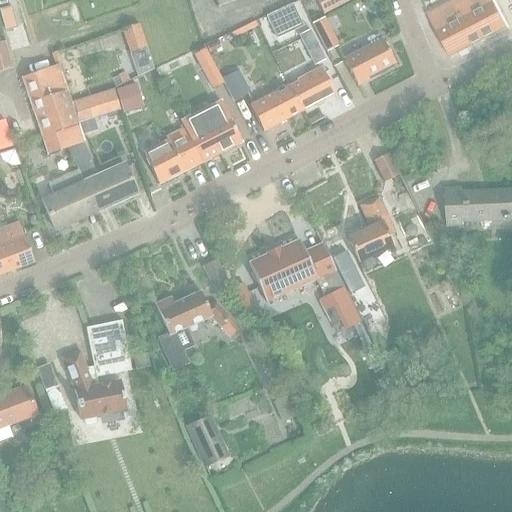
[(315,0),(323,15),(352,0),(315,0)]
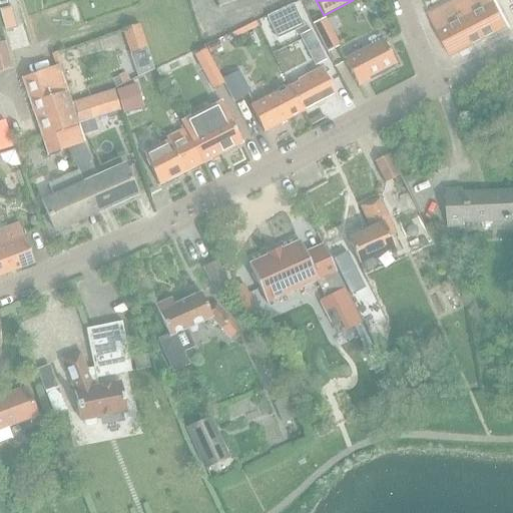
[(449,57),(506,28),(491,0),(476,0),(480,6),(467,13),(465,9),(433,25),(449,57)]
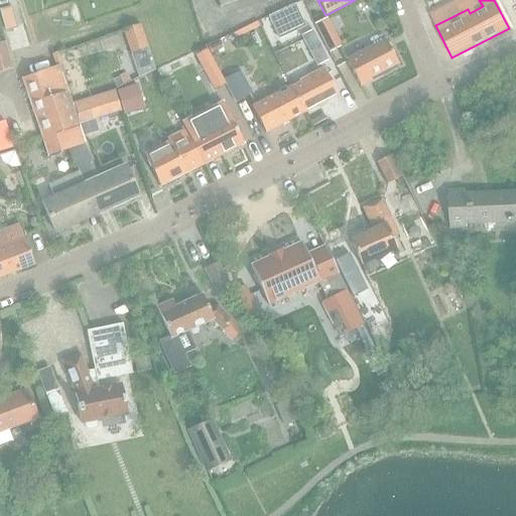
[(305,27),(294,4),(268,17),(279,40),(305,27)]
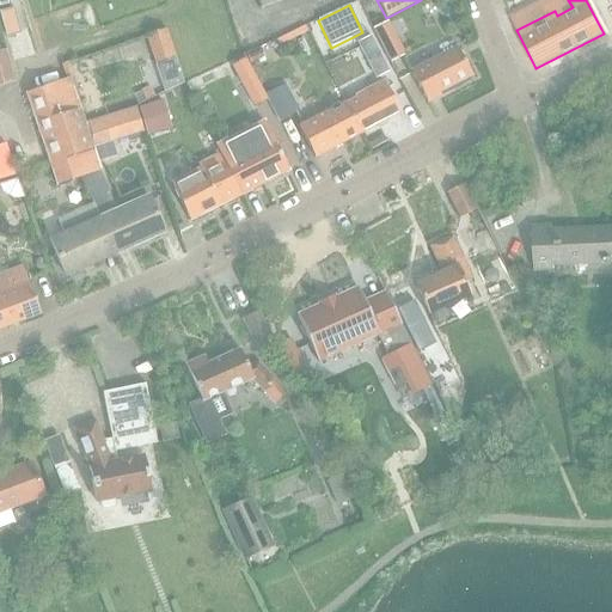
[(0,12),(7,37),(19,34),(12,10),(0,12)]
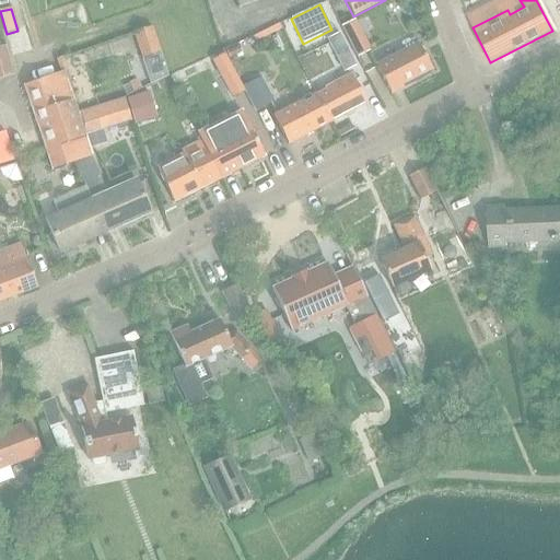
[(360,66),(342,31),(330,37),(348,72),(360,66)]
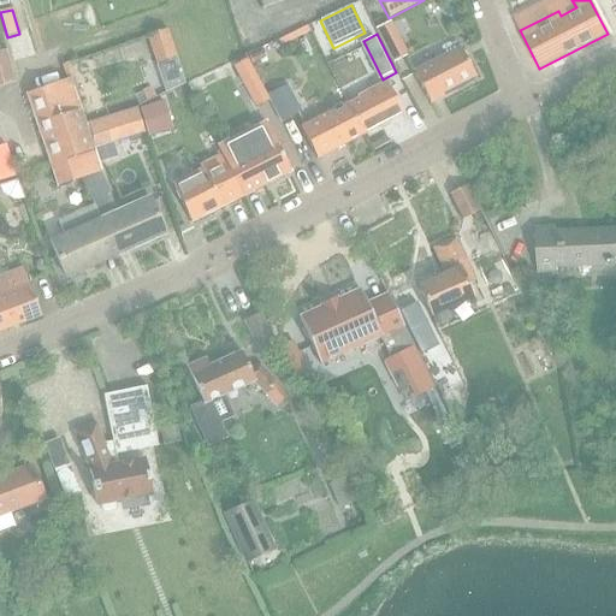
[(440,94),(474,76),(458,47),(413,71),(430,104),(443,96),(440,94)]
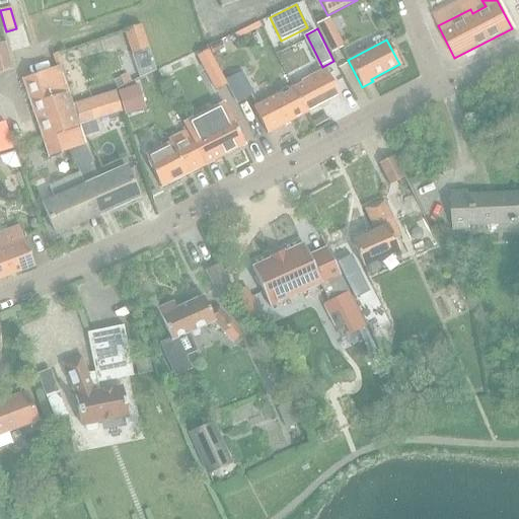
[(0,45),(0,75),(12,73),(4,45),(0,45)]
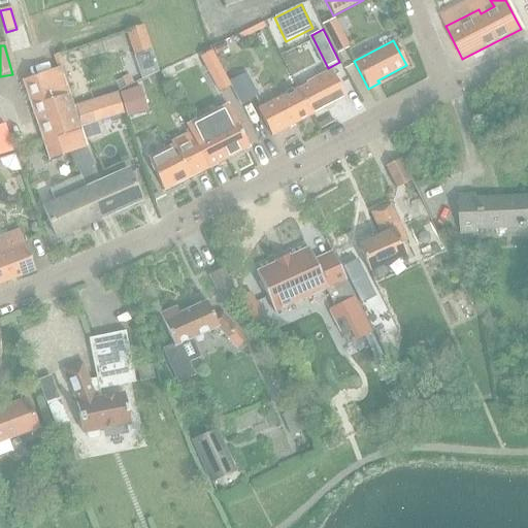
[(26,79),(23,80),(43,141),(48,159),(69,152),(85,146),(78,128),(123,113),(117,93),(72,107),(59,68),(26,79)]
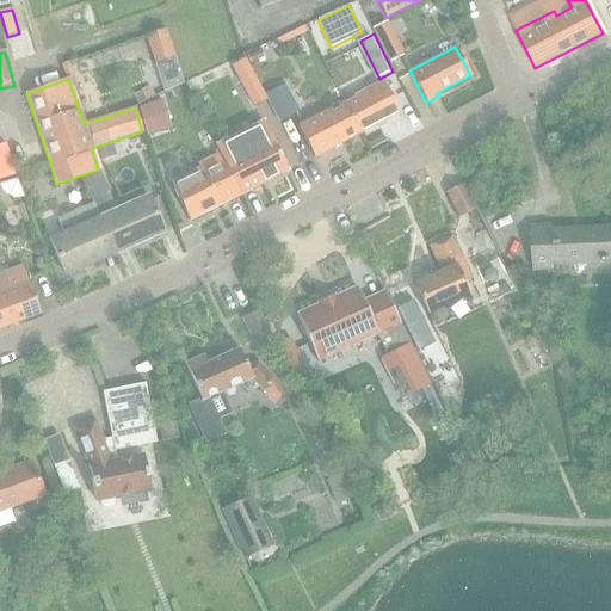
[(344,103),(359,133),(397,112),(382,81),(353,97),(355,98),(344,103)]
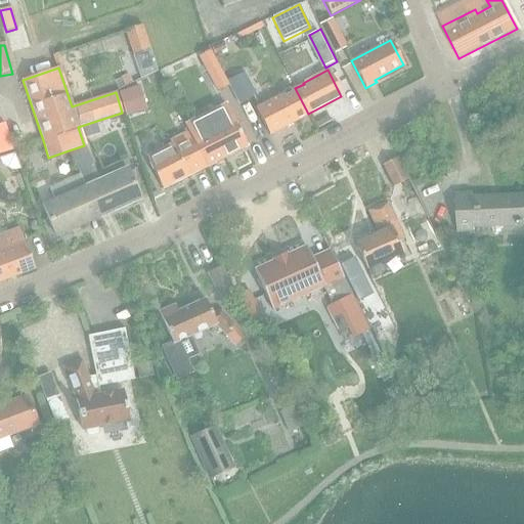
[(245,73),(226,82),(235,99),(238,105),(257,96),(245,73)]
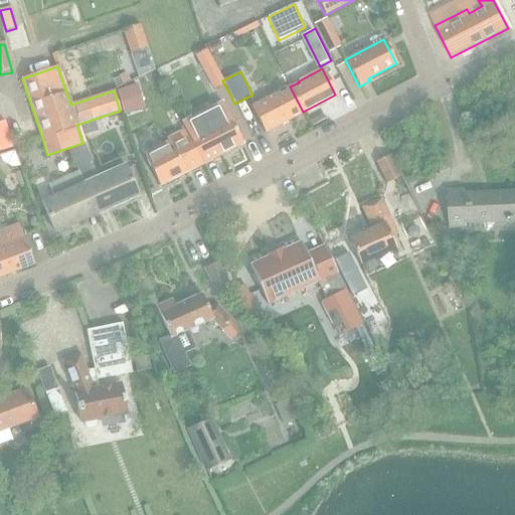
[(303,112),(290,87),(289,86),(250,106),(264,132),(303,112)]
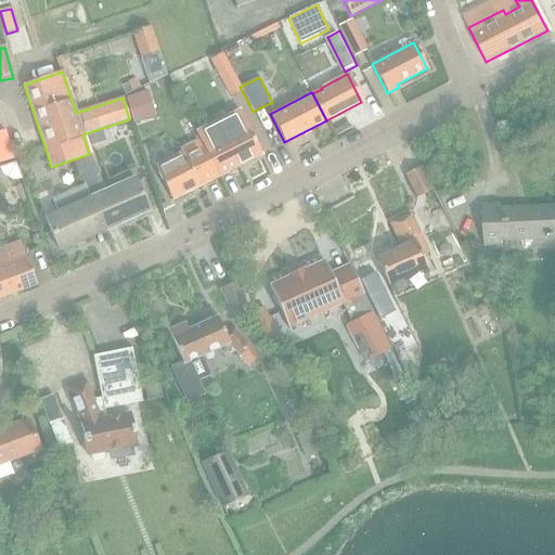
[(239,111),(195,132),(198,139),(217,176),(218,177),(261,155),(239,111)]
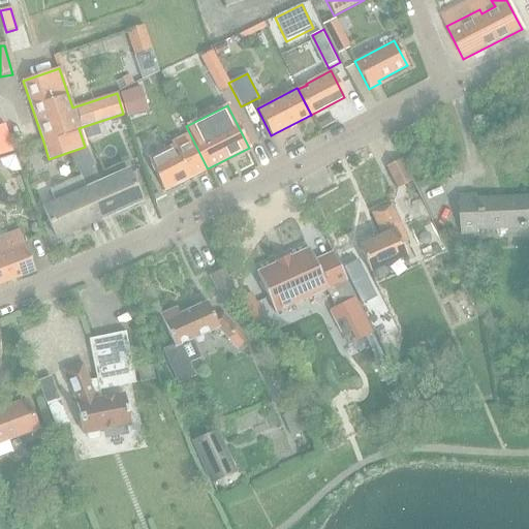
[(0,154),(11,151),(3,124),(0,124),(0,154)]
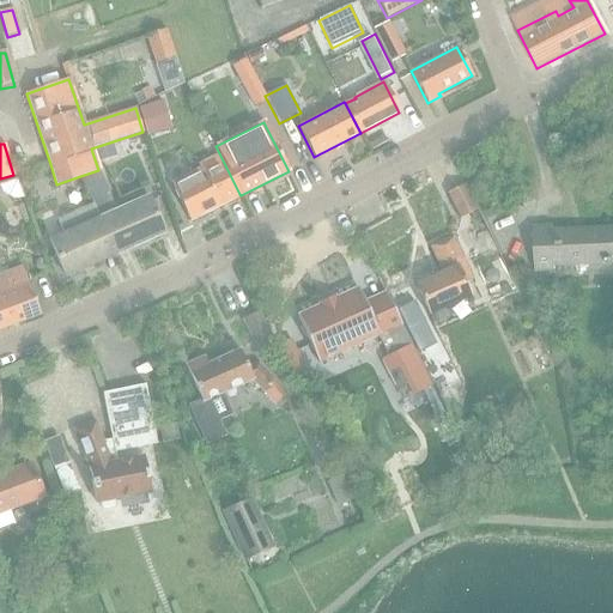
[(240,194),(219,153),(196,164),(201,173),(173,187),(190,220),(240,194)]
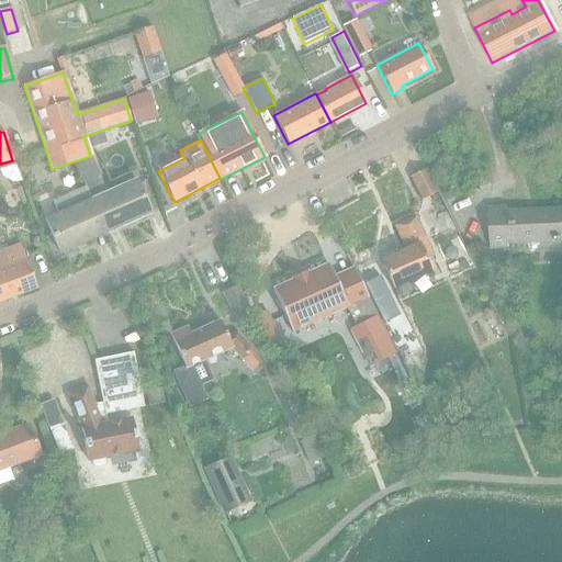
[(90,156),(74,161),(85,187),(101,226),(115,220),(119,227),(150,214),(135,180),(105,193),(100,180),(90,156)]
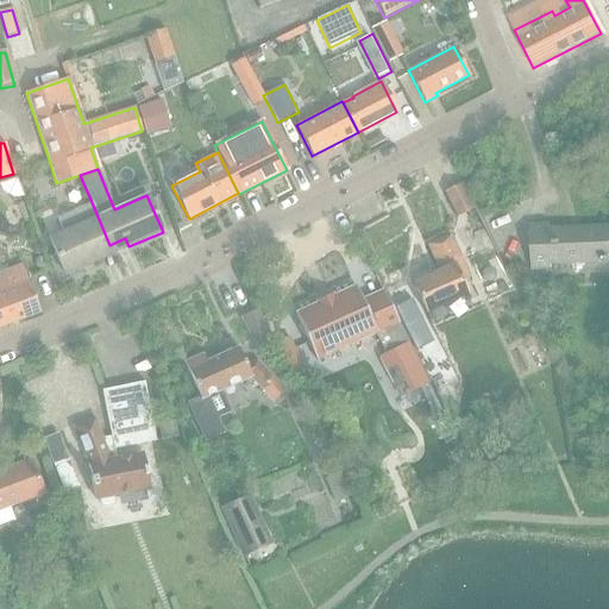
[(457,217),(475,208),(462,183),(445,192),(457,217)]
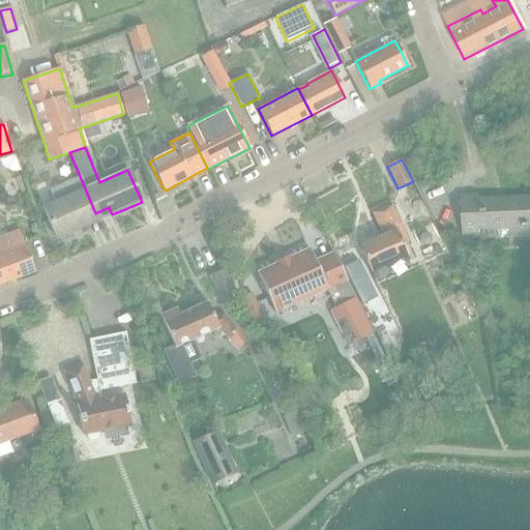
[(95,213),(80,176),(49,189),(54,202),(42,207),(56,239),(85,227),(82,219),(95,213)]
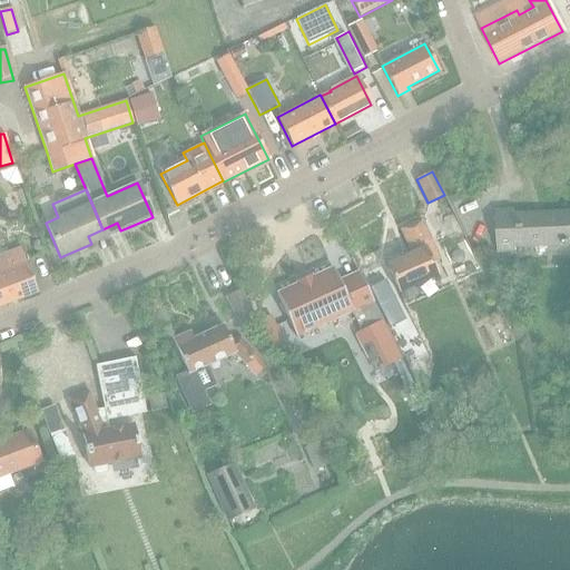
[(531,216),(513,216),(513,210),(497,212),(498,254),(516,253),(514,246),(569,244),(569,214),(543,215),(543,214),(531,215),(531,216)]
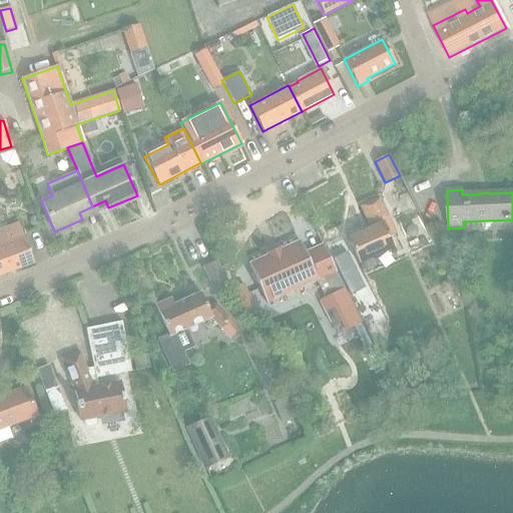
[(389,236),(395,233),(379,198),(360,206),(370,228),(347,238),(358,263),(393,246),(389,236)]
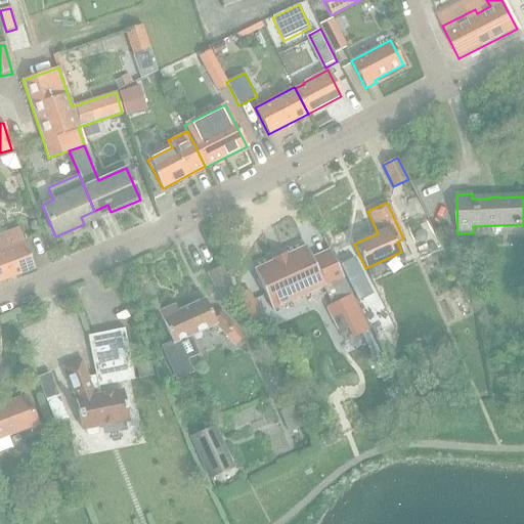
[(0,281),(34,269),(18,228),(0,234),(0,281)]
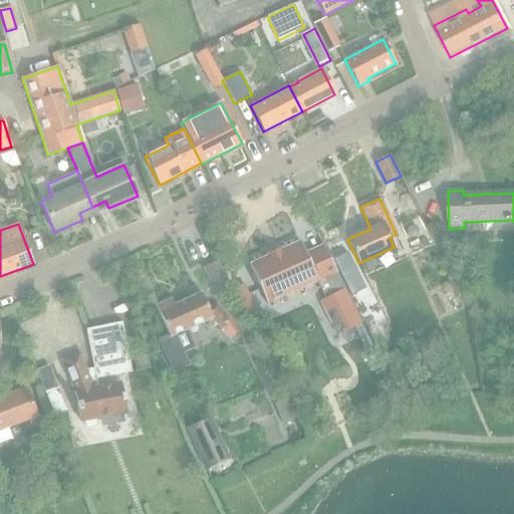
[(347,239),(332,246),(350,286),(365,279),(347,239)]
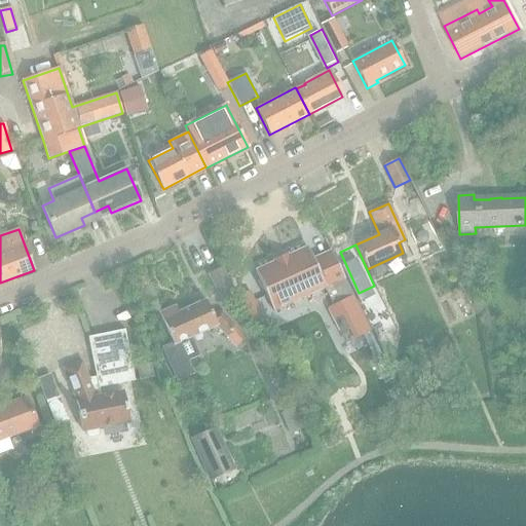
[(275,261),(256,269),(276,316),(313,299),(329,301),(349,290),(347,285),(336,265),(329,251),(311,260),(306,248),(287,256),(286,254),(285,255),(274,259),(275,261)]
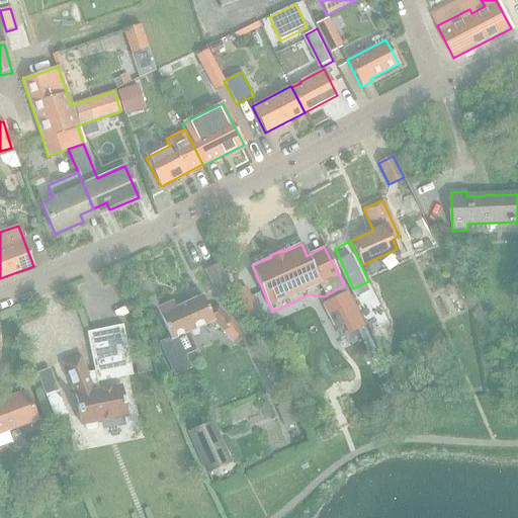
[(218,293),(230,287),(219,264),(206,270),(218,293)]
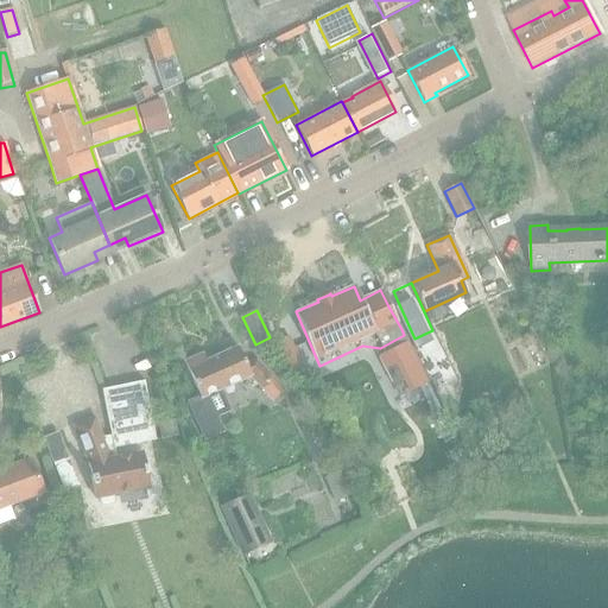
[(229,412),(219,390),(249,377),(272,400),(284,388),(255,360),(245,363),(238,347),(206,361),(202,354),(184,362),(201,398),(188,404),(203,439),(222,431),(216,418),(229,412)]
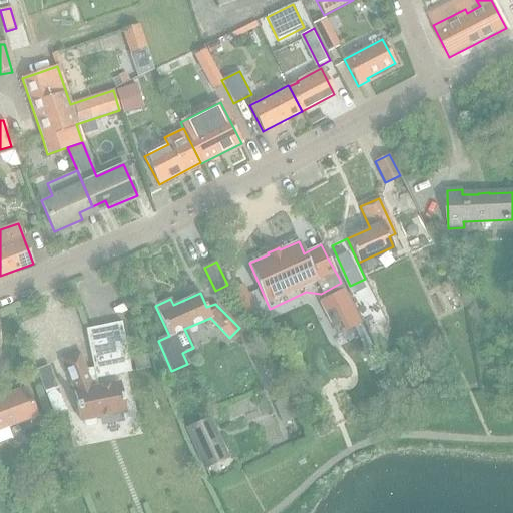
[(96,379),(131,372),(122,323),(86,330),(94,373),(88,375),(80,353),(62,360),(74,390),(80,421),(126,412),(120,382),(98,386),(96,379)]
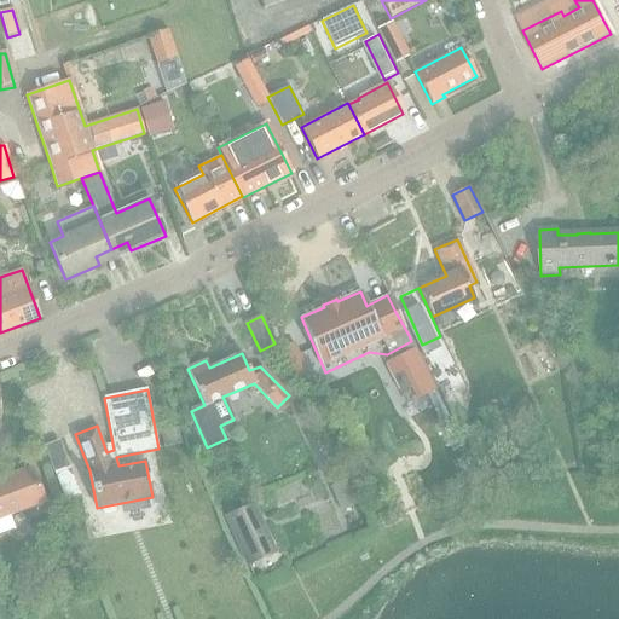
[(0,519),(46,503),(33,468),(0,480),(0,519)]
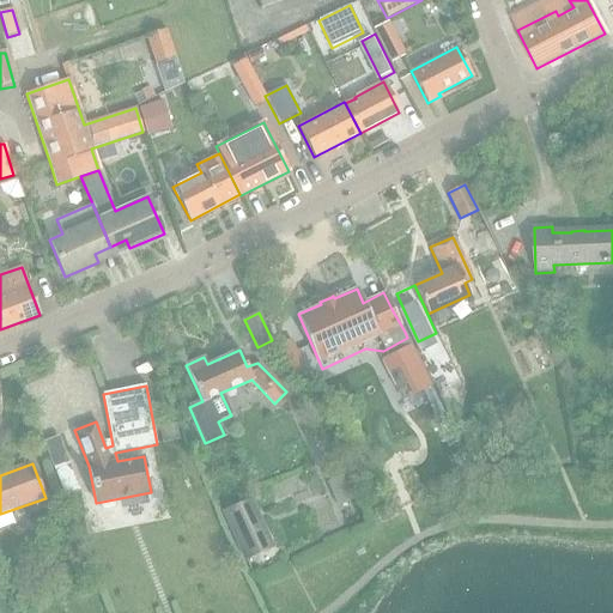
[(68,463),(54,468),(65,497),(79,491),(68,463)]
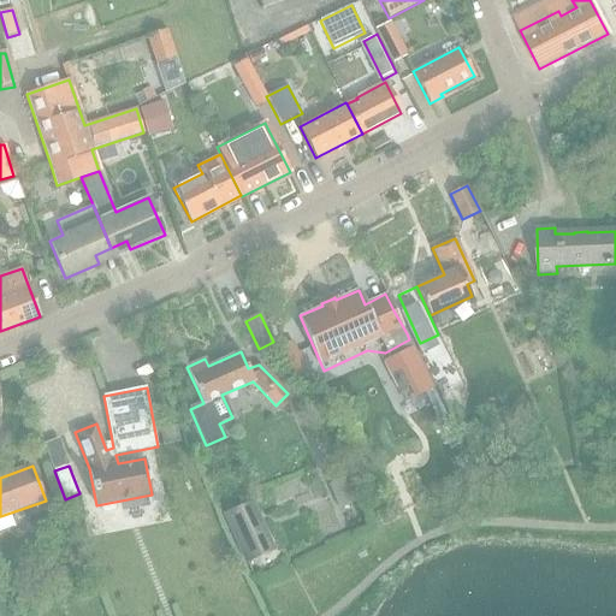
[(248,560),(272,549),(252,504),(227,515),(248,560)]
